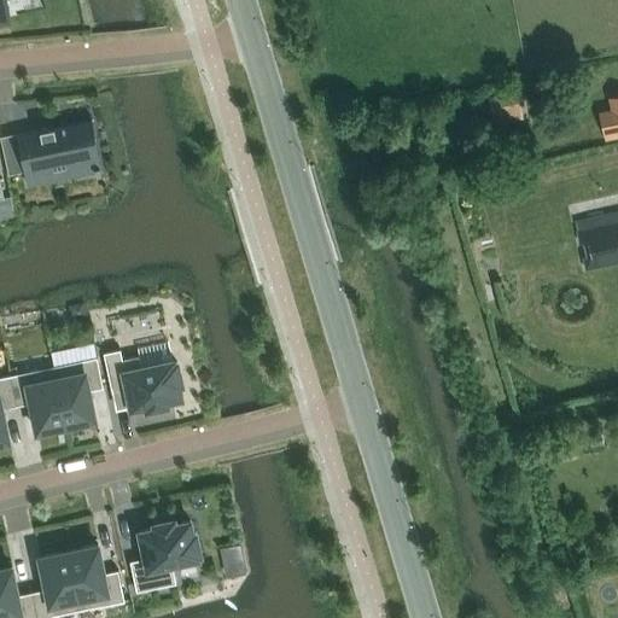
[(522,88),(489,95),(494,114),(525,106),(522,88)]
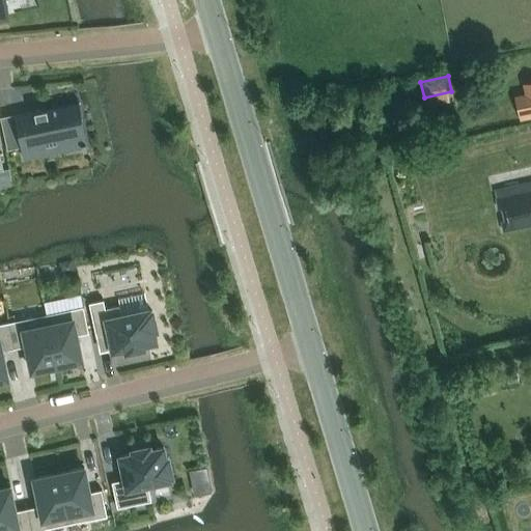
[(77,102),(17,115),(24,150),(84,138),(77,102)]
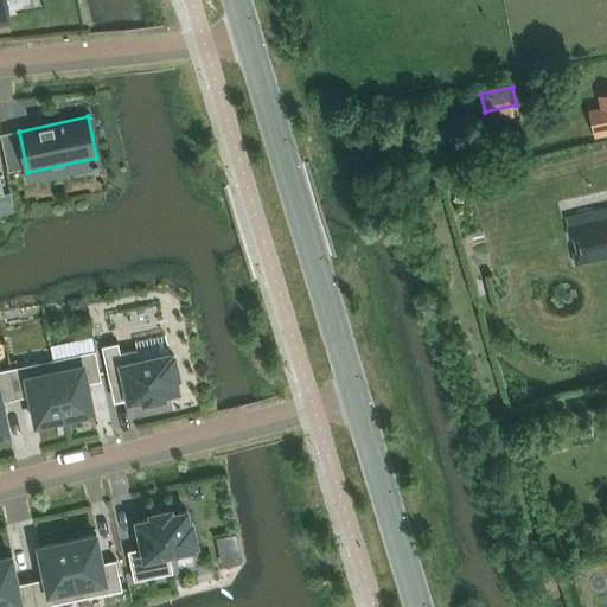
[(606,256),(606,208),(564,217),(575,264),(606,256)]
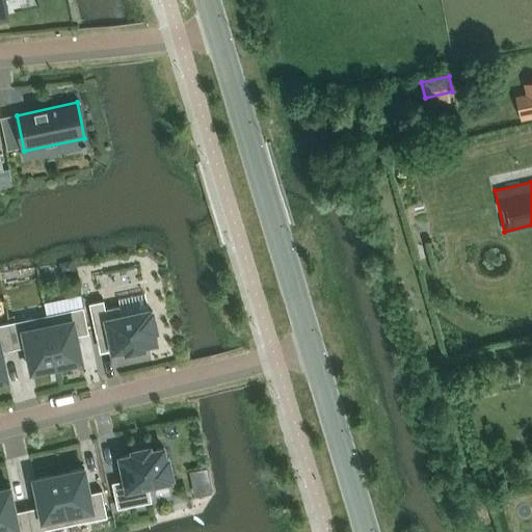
[(113,350),(126,348),(127,351),(143,347),(143,344),(156,342),(154,329),(156,329),(152,311),(150,311),(150,310),(121,315),(118,304),(105,308),(103,300),(89,303),(96,335),(109,331),(113,350)]
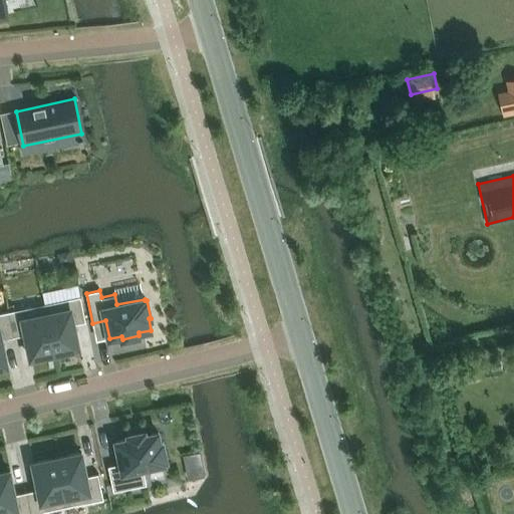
[(80,296),(44,304),(55,353),(61,351),(62,354),(79,350),(74,324),(86,321),(80,296)]
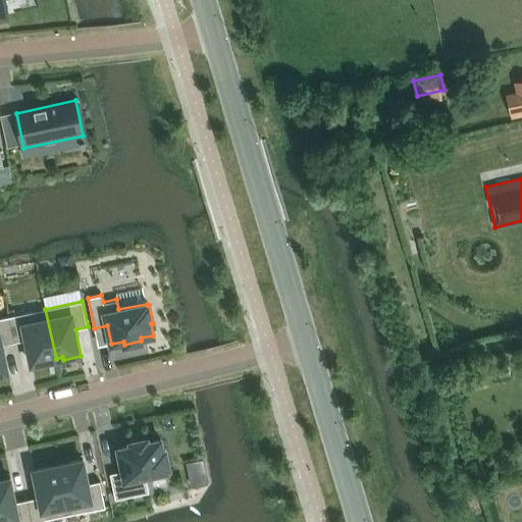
[(9,316),(14,342),(25,340),(31,364),(56,359),(45,309),(9,316)]
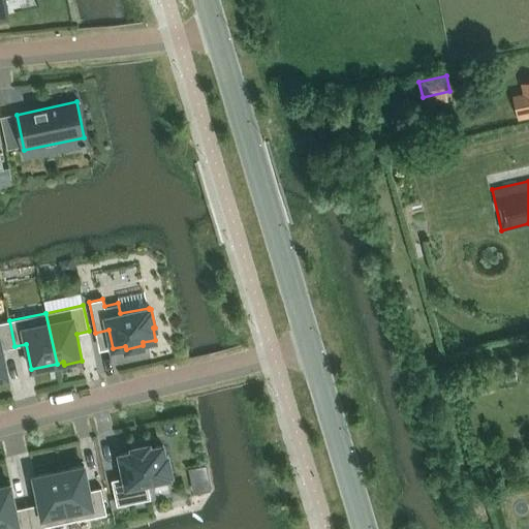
[(2,349),(14,346),(9,320),(0,321),(0,378),(7,377),(2,349)]
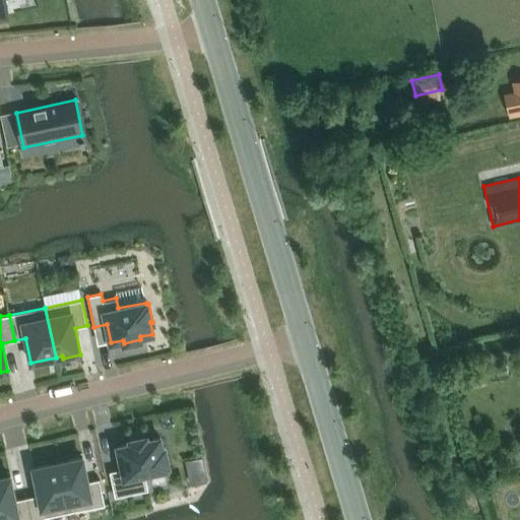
[(144,473),(167,468),(167,466),(169,466),(165,448),(161,449),(159,437),(147,440),(146,436),(129,440),(130,444),(118,446),(122,468),(110,471),(115,497),(147,490),(144,473)]
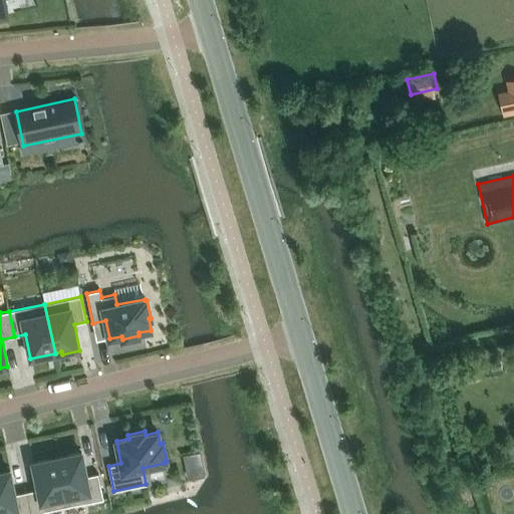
[(81,452),(57,457),(67,506),(103,499),(98,474),(86,476),(81,452)]
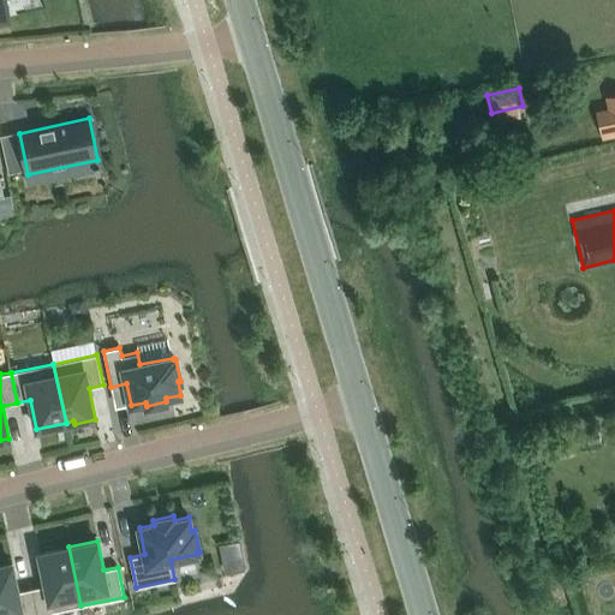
[(81,605),(69,547),(40,553),(46,585),(31,589),(36,614),(53,614),(53,611),(81,605)]
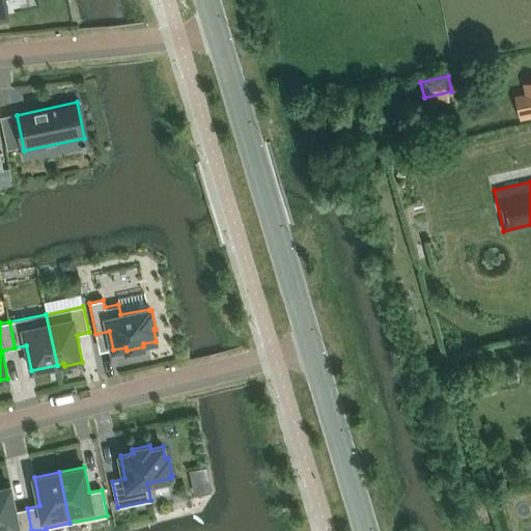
[(0,487),(0,530),(31,530),(27,508),(16,510),(10,485),(0,487)]
